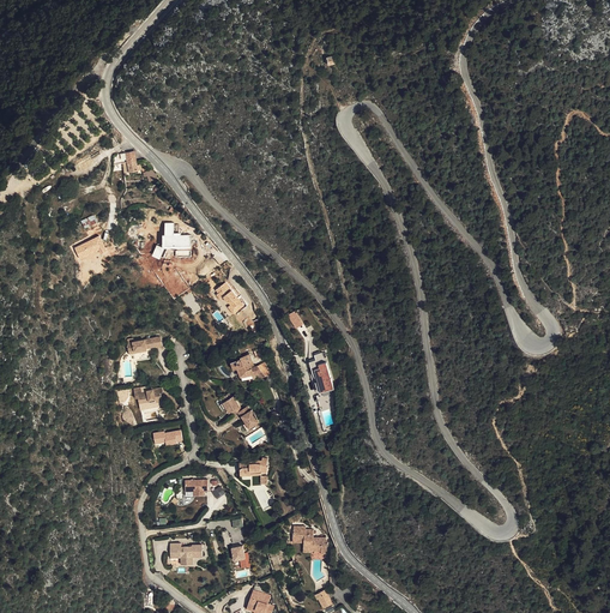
[(119,164),(133,162),(131,152),(116,155),(118,164),(119,164)]
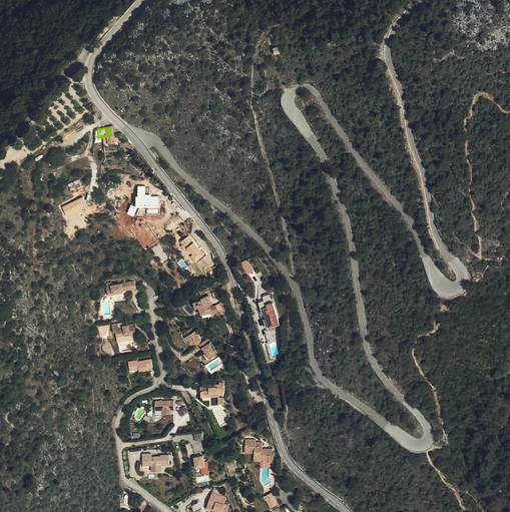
[(111,135),(99,137),(101,145),(116,142),(115,138),(111,139),(111,135)]
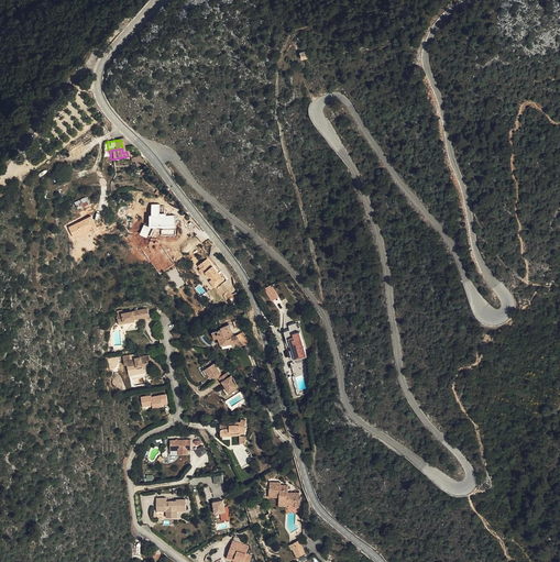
[(134,162),(136,166),(142,163),(136,156),(132,158),(128,160),(129,162),(130,162),(130,164),(134,162)]
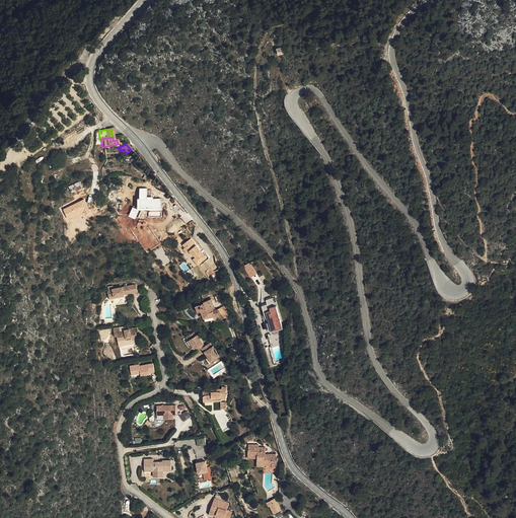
[(78,181),(66,186),(69,193),(81,189),(78,181)]
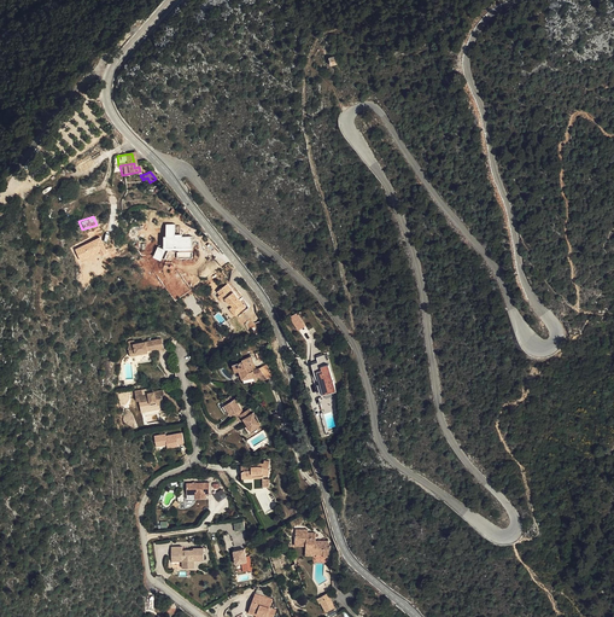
[(227,283),(214,291),(220,300),(223,298),(229,307),(227,309),(232,316),(244,308),(227,283)]
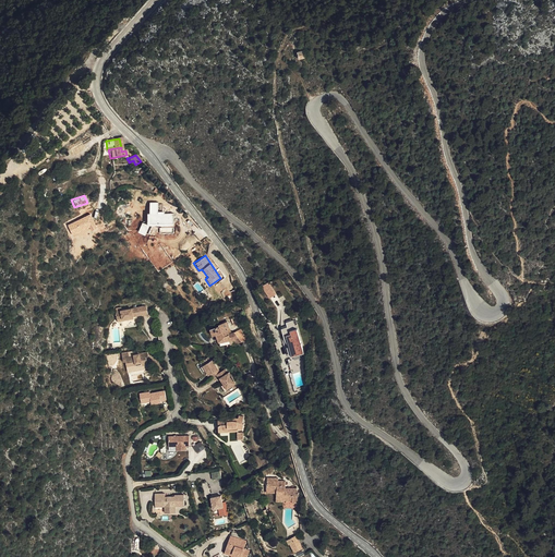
[(266,285),(261,288),(268,300),(274,297),(266,285)]
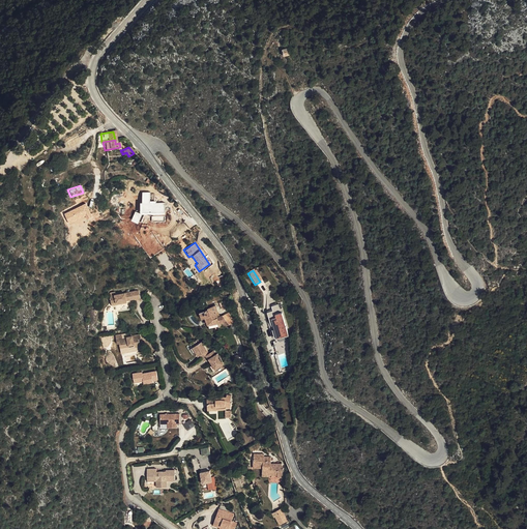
[(106,295),(107,304),(116,303),(116,301),(122,300),(122,299),(124,299),(124,300),(136,299),(135,292),(106,295)]
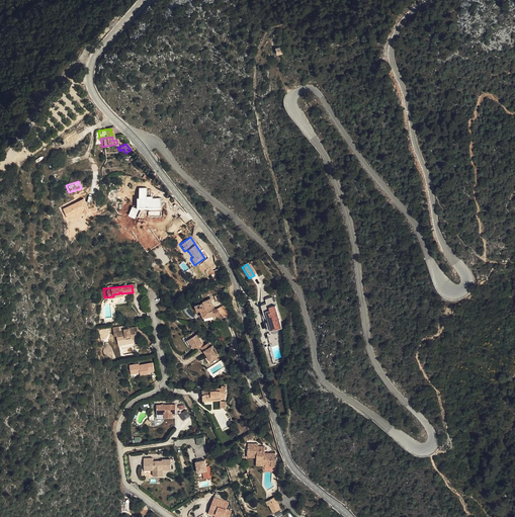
[(263,305),(259,307),(261,314),(259,315),(261,322),(267,320),(271,332),(281,329),(273,306),(275,306),(273,302),(272,302),(271,298),(270,298),(269,297),(265,299),(266,304),(263,305)]
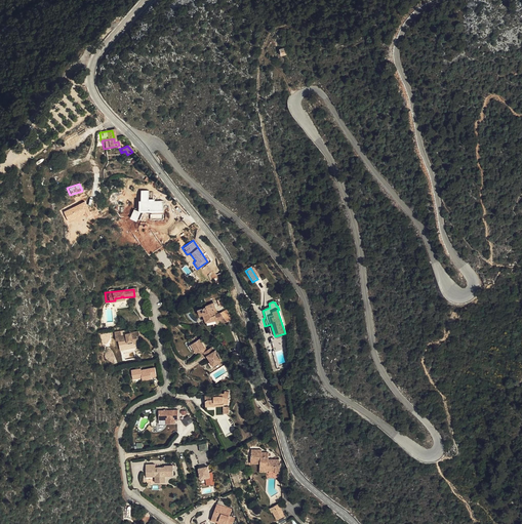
[(202,306),(194,309),(196,315),(199,314),(201,321),(206,320),(207,324),(222,322),(215,314),(212,314),(210,315),(209,311),(211,310),(209,303),(202,305),(202,306)]
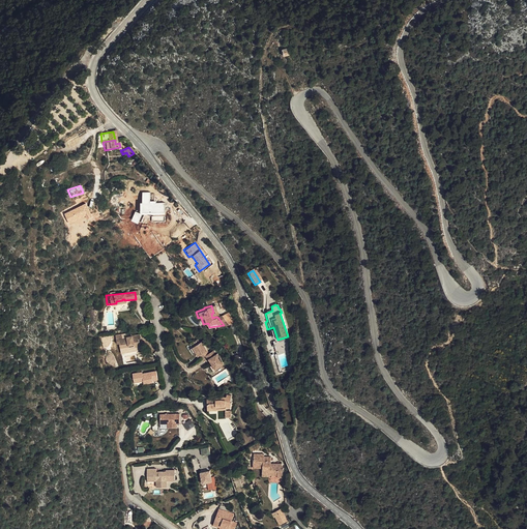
[(139,341),(138,336),(120,341),(120,338),(115,339),(116,342),(114,342),(115,347),(118,347),(119,352),(127,350),(127,348),(133,346),(134,350),(139,349),(137,341),(139,341)]
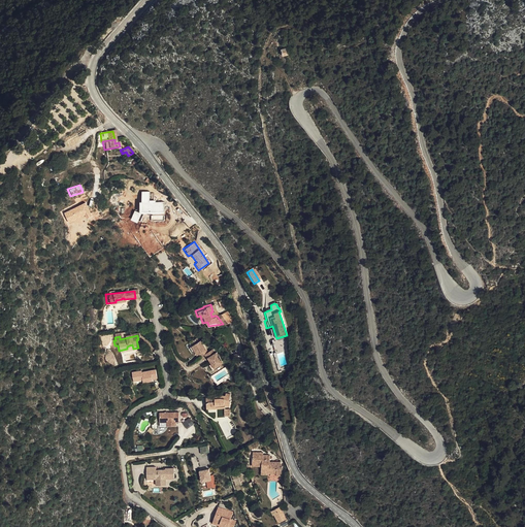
[(185,340),(193,353),(194,352),(196,355),(200,353),(202,357),(203,356),(207,362),(209,366),(215,363),(219,360),(211,351),(210,351),(208,348),(203,351),(196,339),(194,340),(192,336),(185,340)]
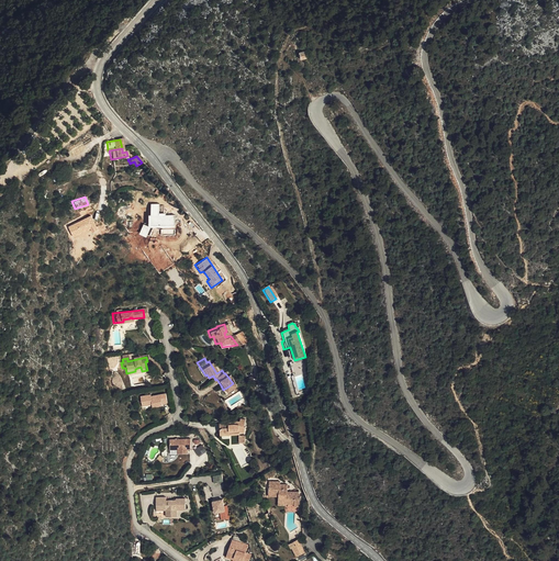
[(161,404),(167,403),(165,393),(151,396),(151,395),(141,397),(143,406),(152,404),(153,407),(163,405),(161,404)]
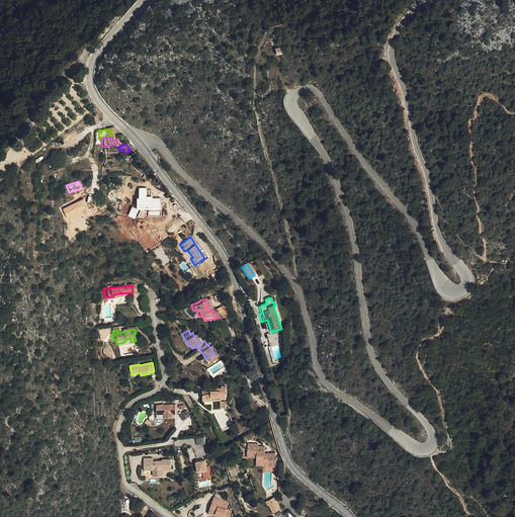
[(228,393),(227,392),(228,385),(224,384),(223,386),(218,385),(212,385),(211,388),(205,388),(205,392),(204,394),(204,400),(212,400),(212,396),(217,396),(223,397),(223,398),(226,399),(228,393)]
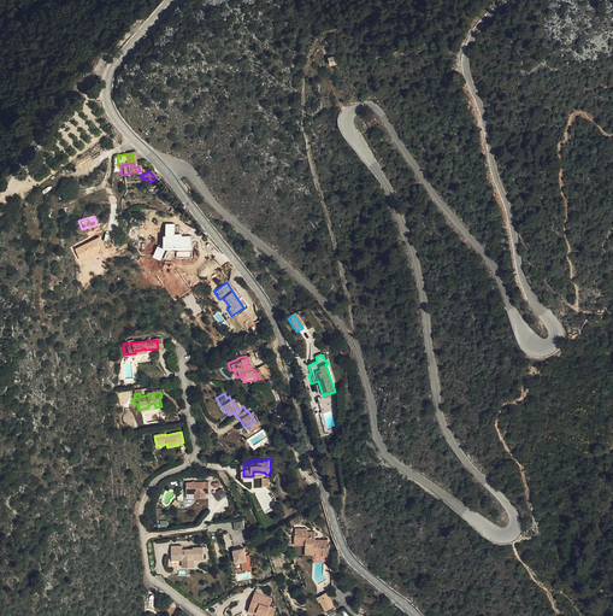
[(210,481),(187,481),(187,492),(195,492),(195,497),(206,497),(206,493),(210,493),(210,481)]
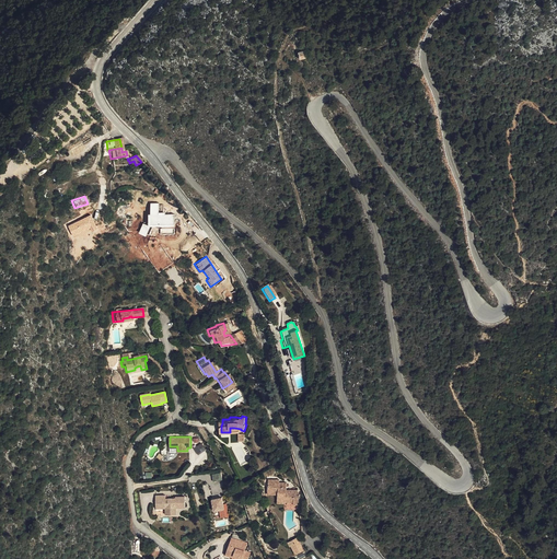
[(309,439),(300,440),(301,450),(309,447),(309,439)]
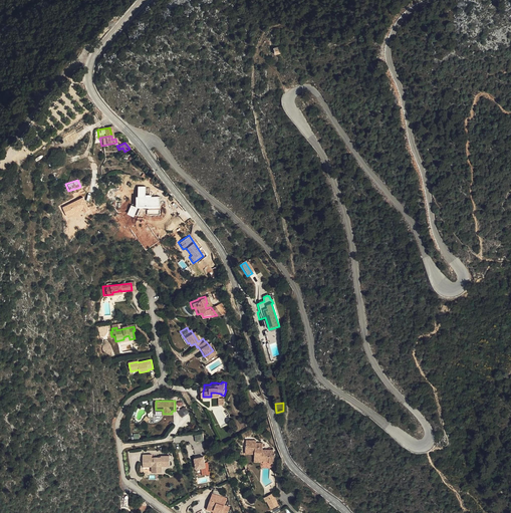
[(175,412),(179,418),(186,414),(182,407),(175,412)]
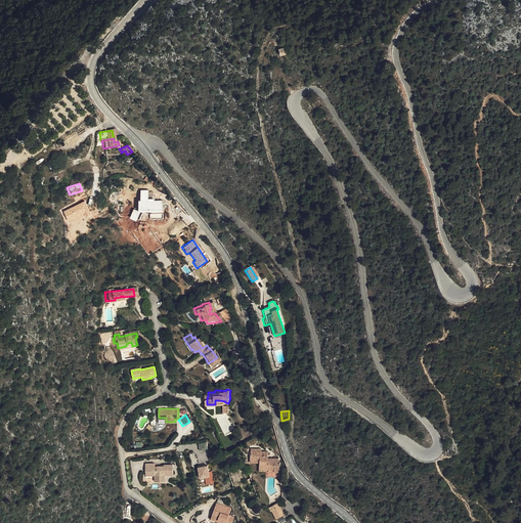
[(262,450),(252,448),(249,462),(259,464),(259,466),(266,467),(266,469),(273,471),(272,472),(277,473),(278,467),(277,462),(267,460),(268,454),(261,452),(262,450)]
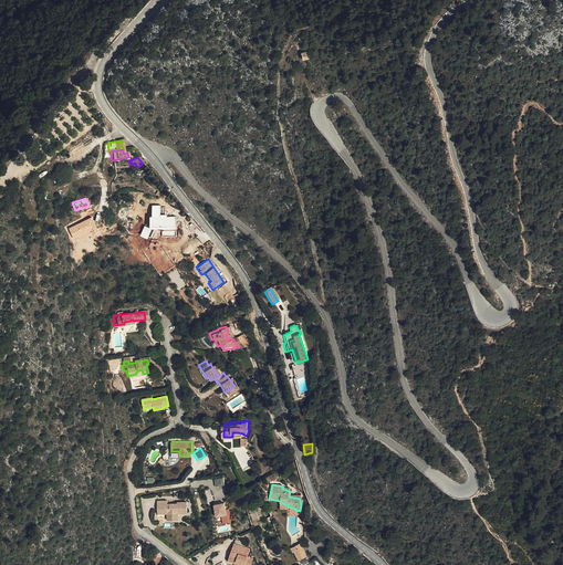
[(154,500),(154,513),(164,513),(164,516),(175,516),(175,513),(184,513),(184,502),(174,502),(174,503),(164,503),(164,500),(154,500)]
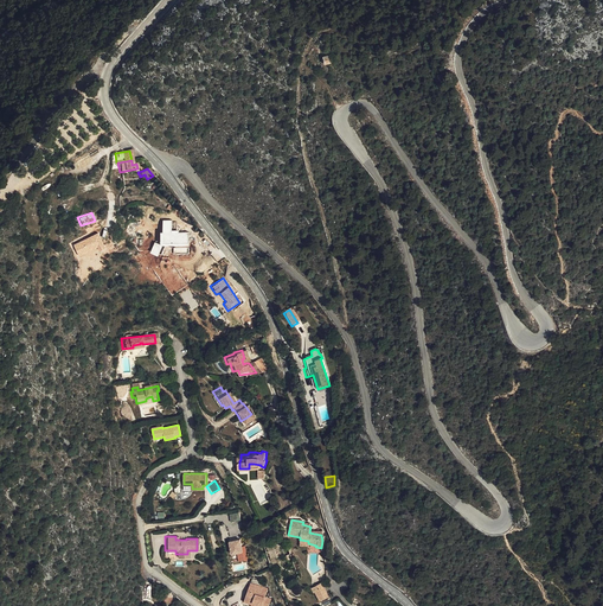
[(238,540),(228,541),(230,554),(241,553),(238,540)]
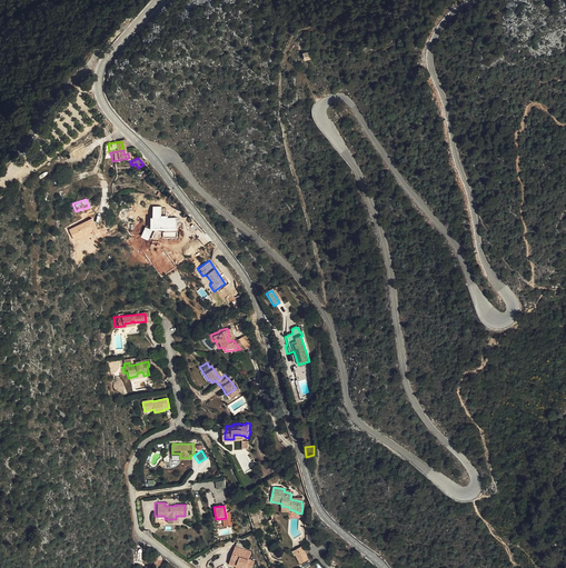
[(230,546),(224,564),(231,566),(232,567),(234,565),(240,567),(247,567),(249,562),(244,560),(247,552),(230,546)]
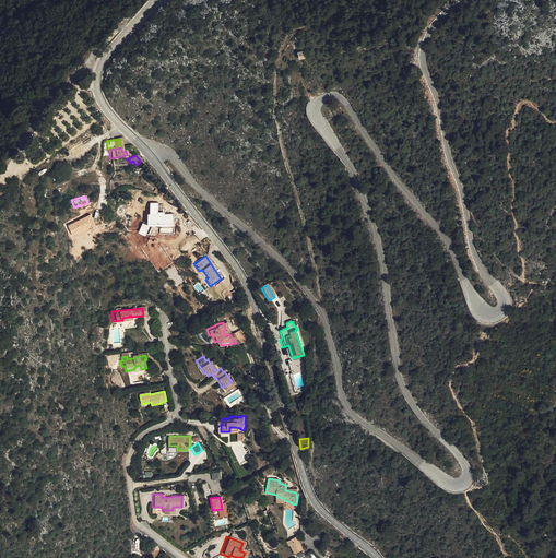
[(303,550),(297,536),(292,538),(294,544),(291,544),(295,554),(303,550)]
